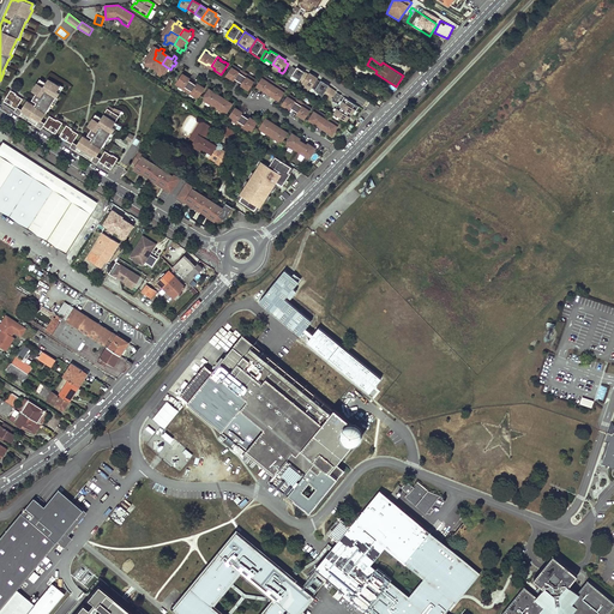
[(149,61),(146,65),(149,67),(146,70),(150,72),(152,68),(157,72),(162,64),(154,59),(150,62),(149,61)]
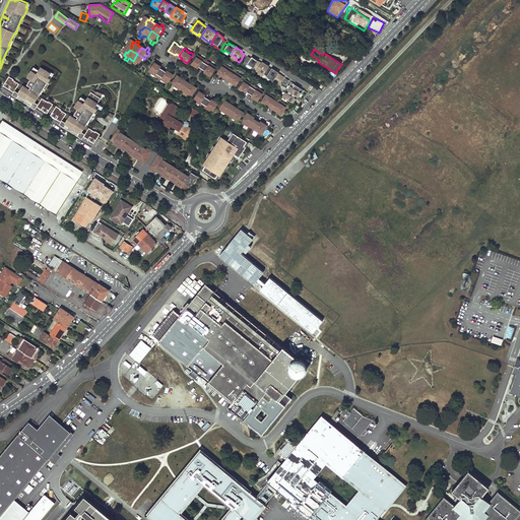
[(137,63),(135,66),(137,68),(139,65),(141,66),(143,63),(142,62),(144,59),(137,54),(133,61),(137,63)]
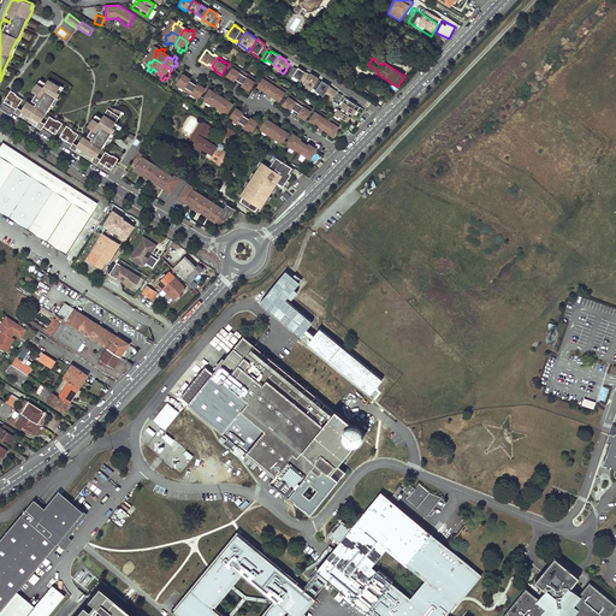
[(234,65),(226,76),(235,81),(236,80),(240,82),(246,72),(242,70),(241,71),(237,69),(237,67),(234,65)]
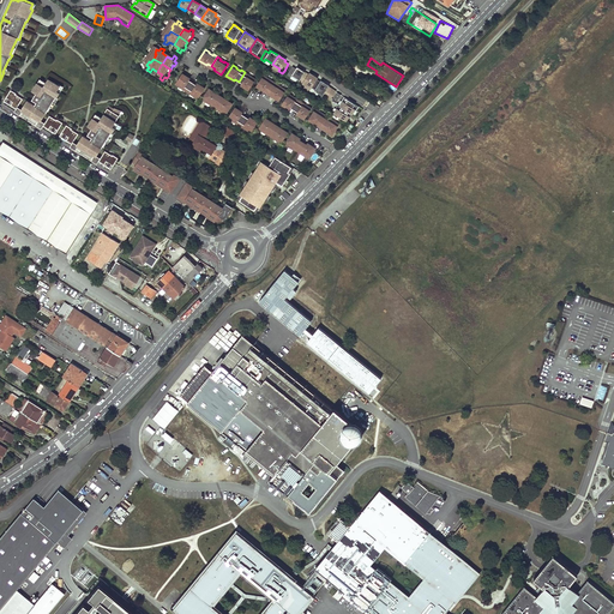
[(298,67),(296,70),(293,67),(288,73),(287,74),(290,78),(292,76),(294,77),(300,80),(305,72),(306,72),(304,71),(298,67)]
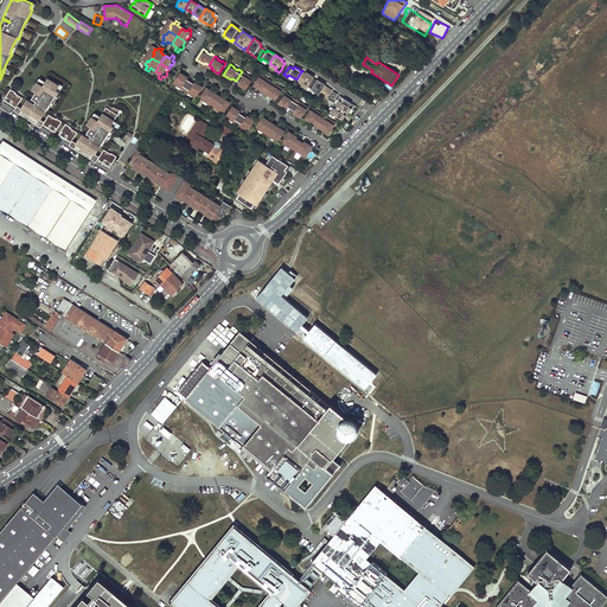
[(240,82),(238,84),(246,89),(253,78),(249,76),(249,77),(244,75),(246,74),(242,71),(236,81),(240,82)]
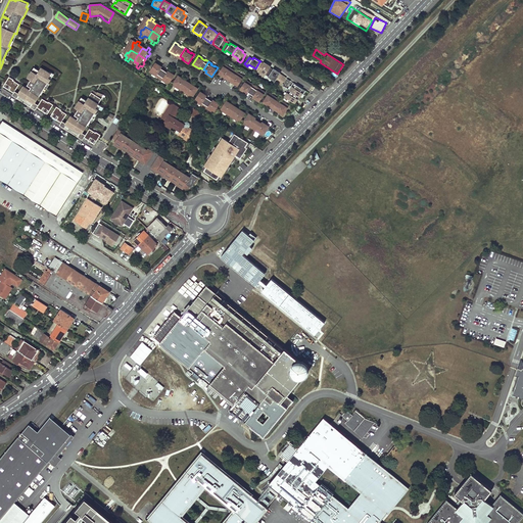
[(264,62),(263,63),(259,61),(255,68),(257,70),(265,76),(266,75),(270,67),(271,66),(270,65),(264,62)]
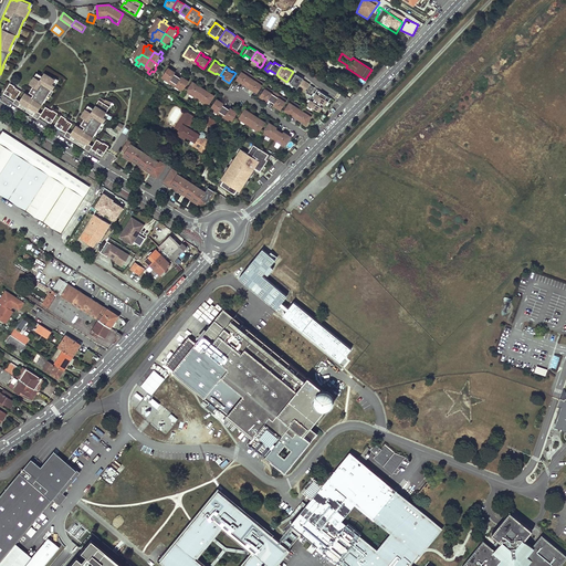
[(175,72),(168,67),(161,77),(165,80),(166,79),(169,82),(173,84),(177,76),(175,74),(175,72)]
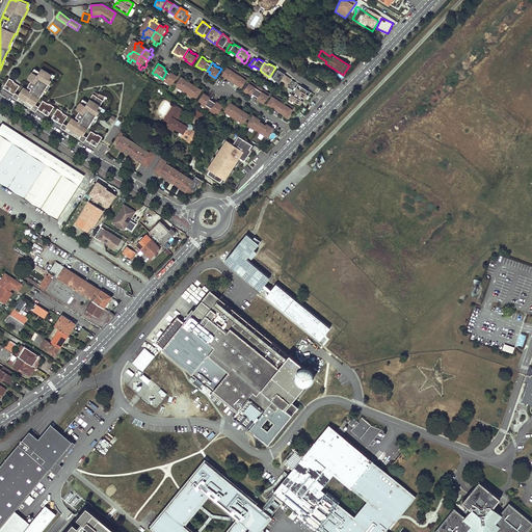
[(231,68),(228,65),(222,75),(229,79),(230,78),(233,80),(238,72),(235,70),(234,71),(231,69),(231,68)]
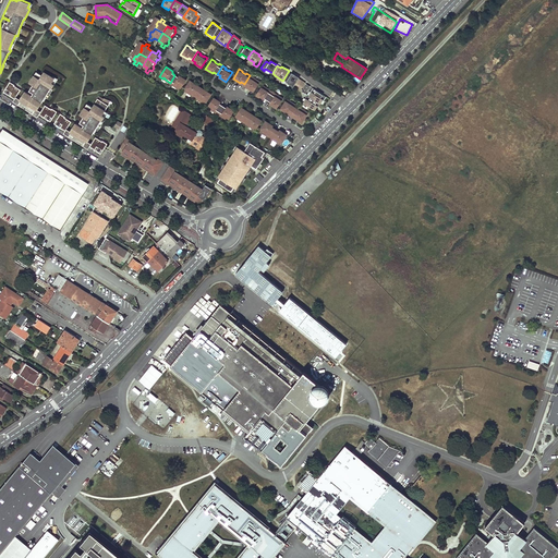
[(40,111),(37,109),(43,100),(44,101),(46,97),(45,96),(50,88),(51,88),(53,84),(51,83),(53,79),(43,72),(41,75),(36,72),(29,83),(33,84),(28,91),(33,93),(31,96),(24,91),(19,99),(15,97),(20,89),(13,85),(14,85),(9,82),(4,89),(1,94),(49,123),(57,111),(51,108),(51,109),(45,105),(40,111)]
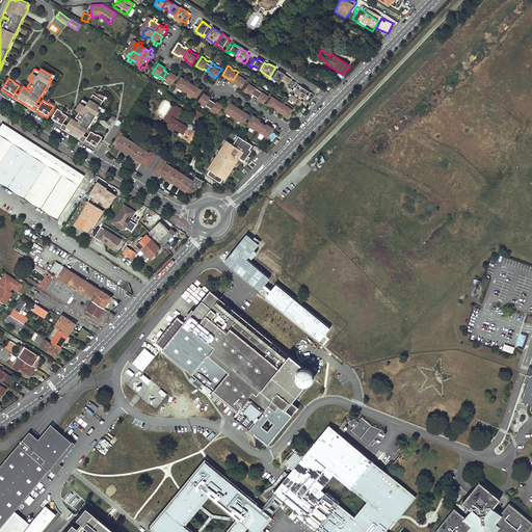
[(278,70),(277,71),(274,69),(270,76),(272,78),(272,79),(280,83),(280,82),(285,76),(286,74),(284,73),(284,74),(278,70)]
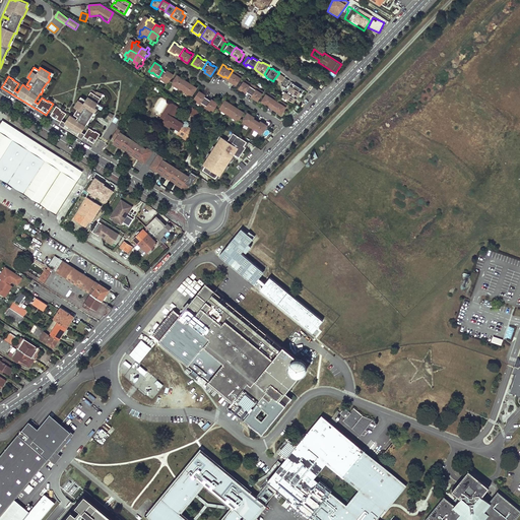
[(167,70),(166,72),(163,70),(158,77),(161,79),(161,78),(166,81),(165,81),(168,83),(174,75),(167,70)]
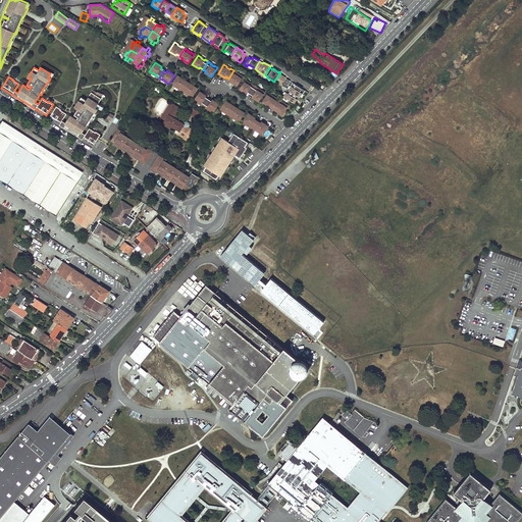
[(231,80),(230,82),(238,86),(243,76),(240,74),(240,75),(237,73),(237,72),(233,70),(228,79),(231,80)]
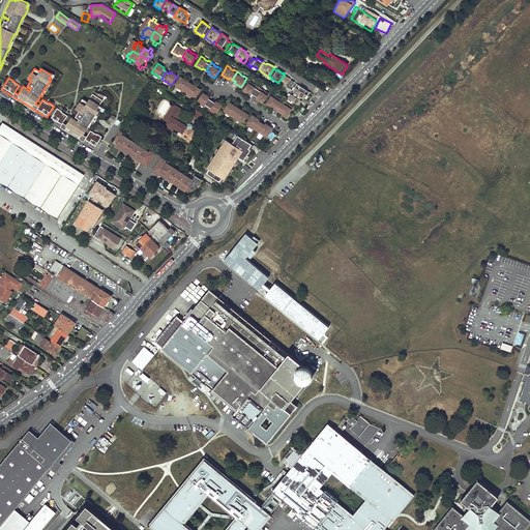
[(290,79),(284,76),(278,82),(283,85),(285,86),(290,79)]
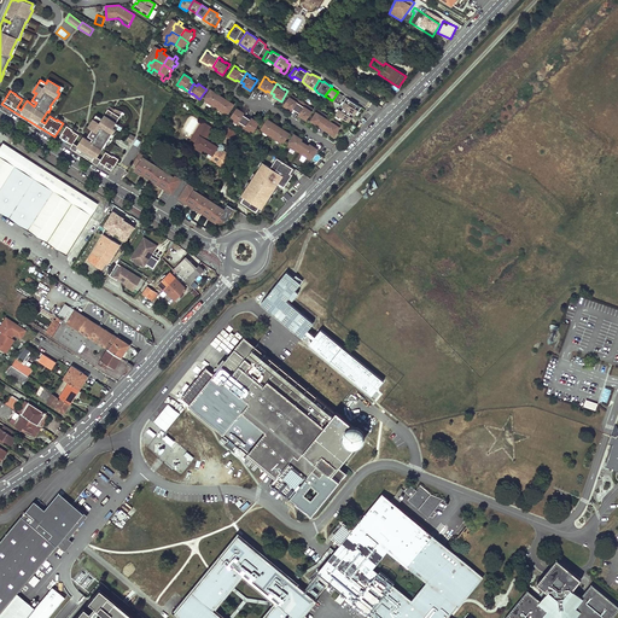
[(217,97),(219,94),(211,89),(204,100),(208,103),(209,101),(213,104),(211,105),(215,108),(221,99),(217,97)]
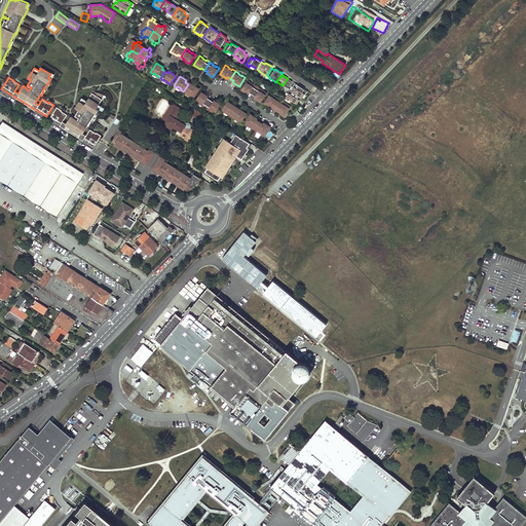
[(289,79),(284,86),(290,89),(294,83),(289,79)]
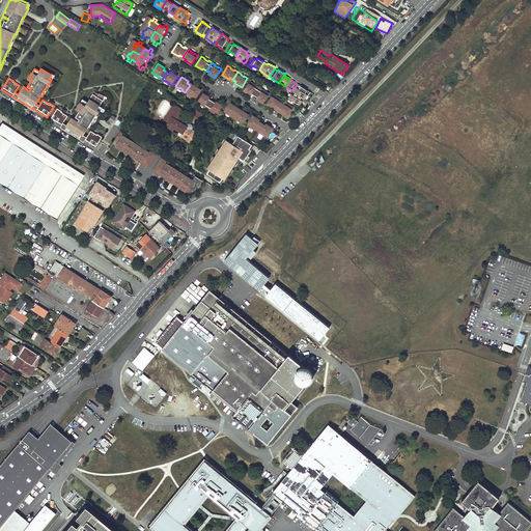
[(251,95),(252,93),(254,95),(259,87),(256,86),(252,84),(253,83),(250,81),(244,90),(251,95)]
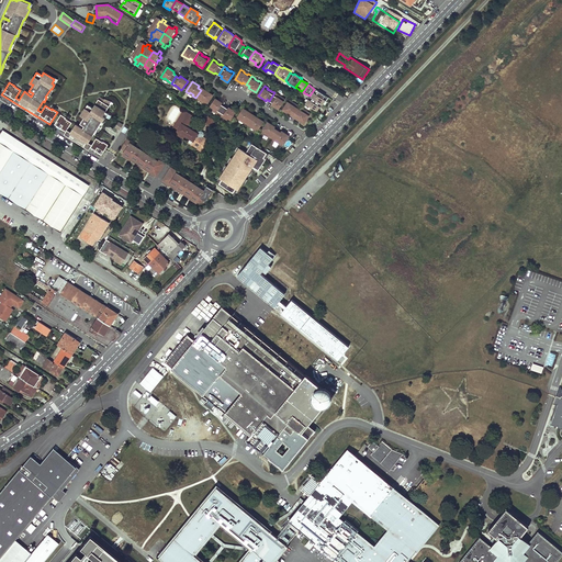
[(313,92),(314,93),(312,97),(310,96),(307,99),(308,100),(306,104),(311,107),(317,111),(319,108),(321,108),(325,101),(326,101),(328,98),(325,96),(318,91),(315,89),(313,92)]
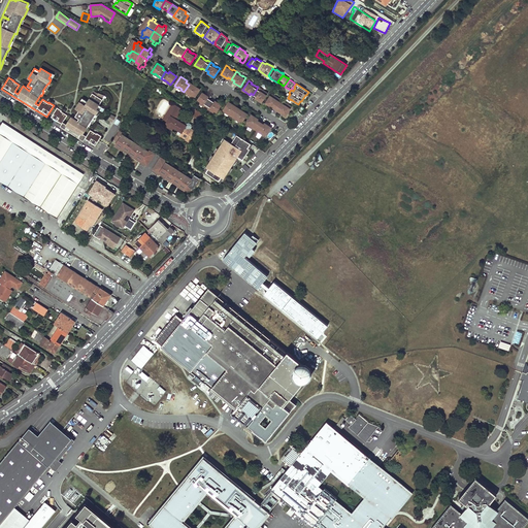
[(193,85),(192,86),(189,85),(184,92),(188,94),(188,93),(191,95),(191,96),(194,98),(200,89),(193,85)]
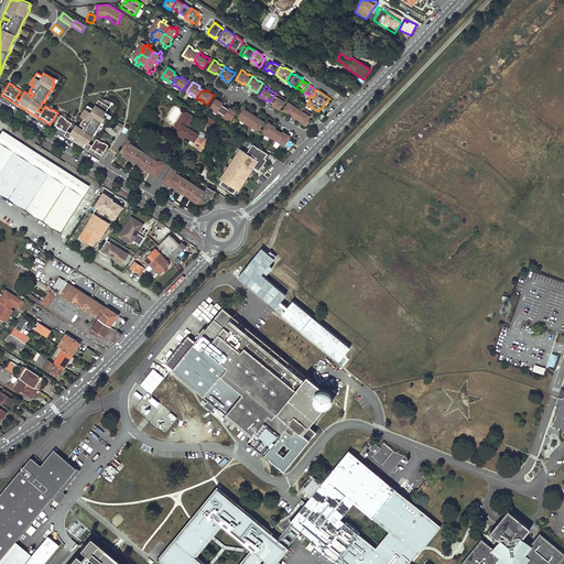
[(273,104),(272,105),(280,109),(286,100),(282,98),(279,96),(279,95),(275,93),(270,101),(273,104)]
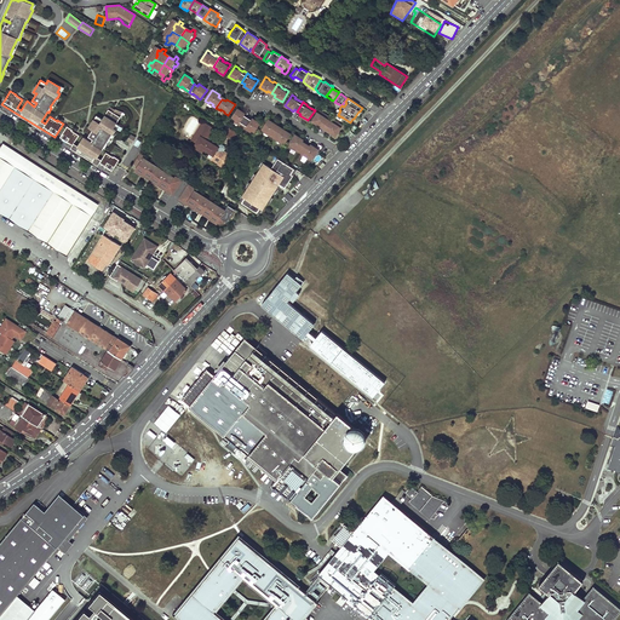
[(115,109),(110,107),(102,119),(96,115),(89,127),(92,130),(89,136),(92,138),(91,142),(82,137),(76,145),(73,143),(79,136),(72,131),(72,130),(67,126),(58,139),(110,173),(119,160),(113,156),(113,158),(105,153),(101,160),(97,158),(103,147),(104,148),(107,143),(113,133),(116,130),(113,127),(120,118),(119,116),(121,112),(115,109)]
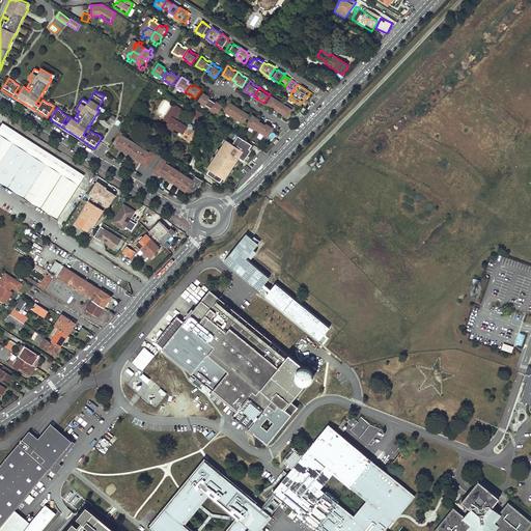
[(210,99),(210,98),(203,93),(197,102),(200,104),(201,104),(204,106),(204,107),(207,108),(212,101),(210,99)]
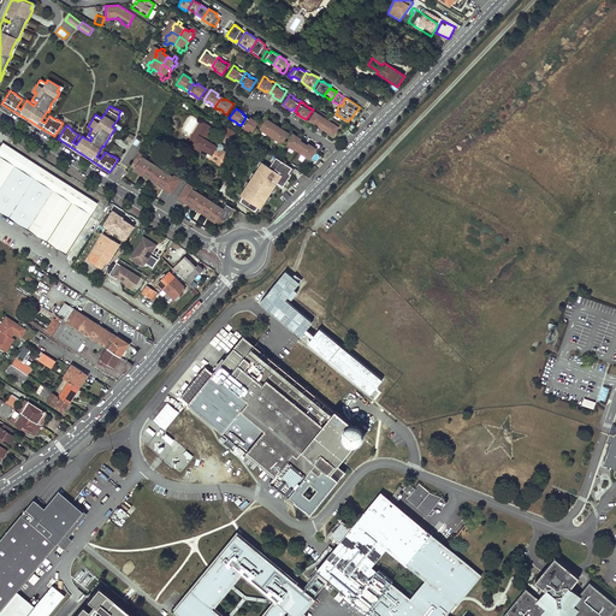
[(318,125),(319,124),(323,126),(329,117),(325,114),(324,116),(320,113),(320,112),(317,110),(311,120),(318,125)]
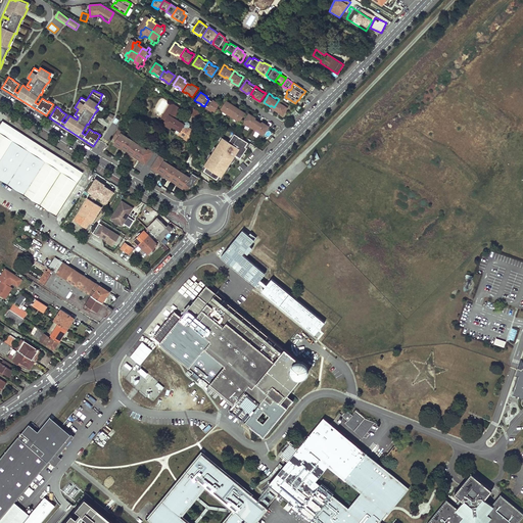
[(212,99),(211,101),(208,99),(204,106),(207,108),(210,110),(214,112),(220,104),(212,99)]
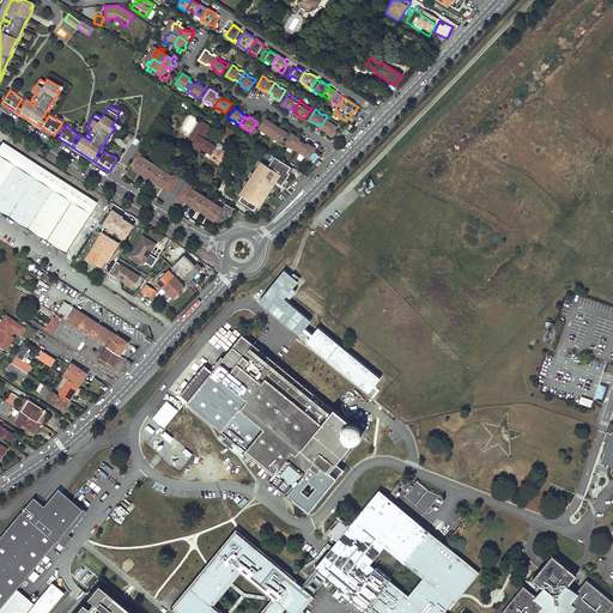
[(325,128),(323,129),(332,134),(338,123),(334,121),(334,122),(331,120),(331,119),(327,116),(321,126),(325,128)]
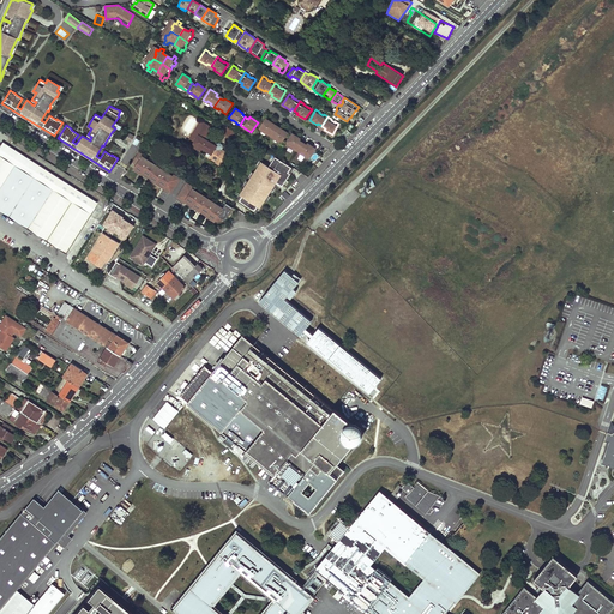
[(265,118),(258,128),(263,131),(266,133),(266,134),(270,137),(276,127),(272,125),(274,124),(265,118)]
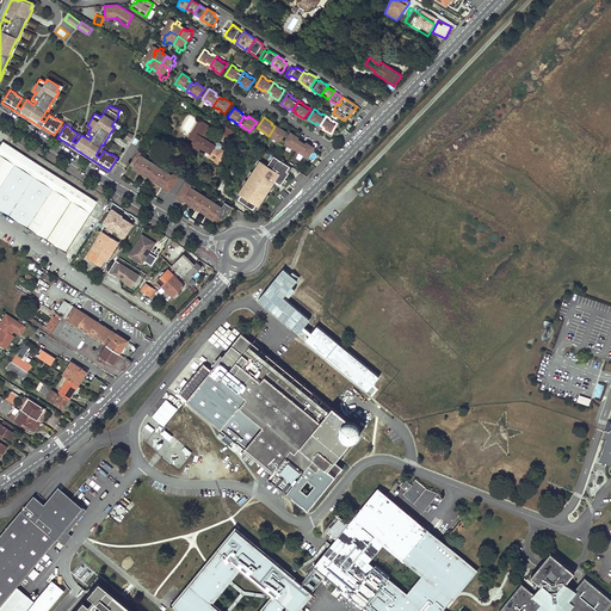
[(211,127),(201,121),(192,134),(196,137),(193,142),(192,142),(192,146),(198,149),(202,148),(207,152),(210,153),(208,158),(218,165),(227,153),(204,139),(211,127)]
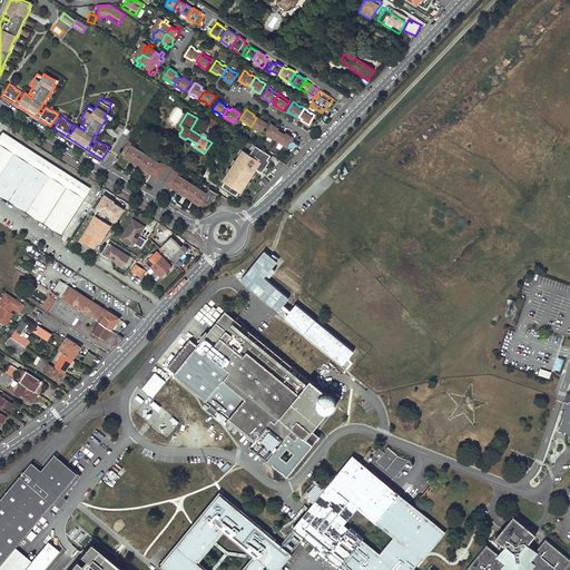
[(222,124),(209,116),(205,124),(217,131),(222,124)]
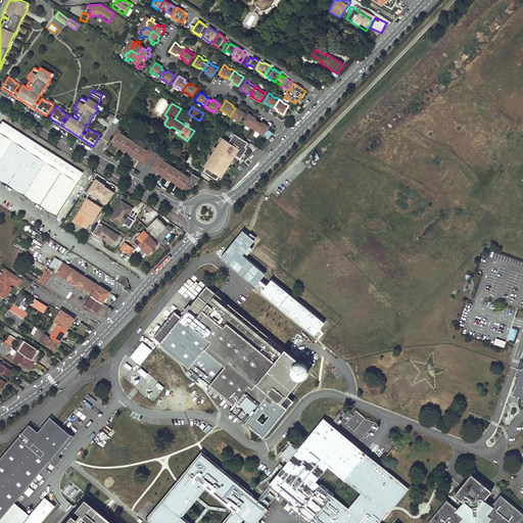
[(245,113),(238,108),(238,110),(235,108),(230,116),(233,117),(237,120),(236,121),(239,123),(245,113)]
